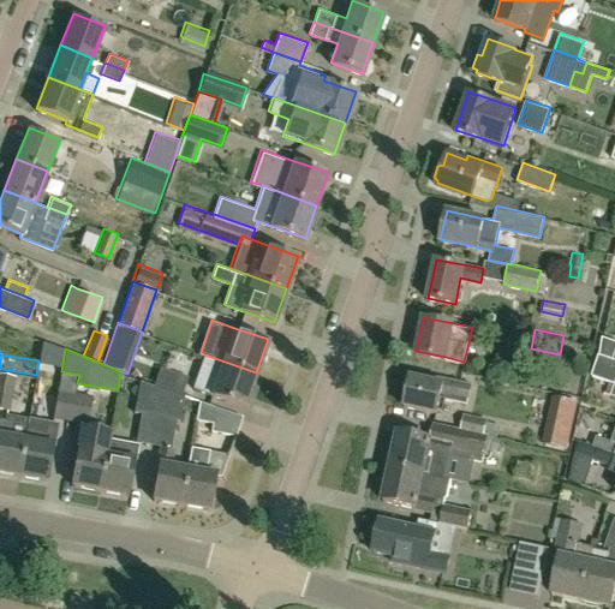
[(204,354),(193,387),(212,393),(245,405),(249,393),(256,372),(204,354)]
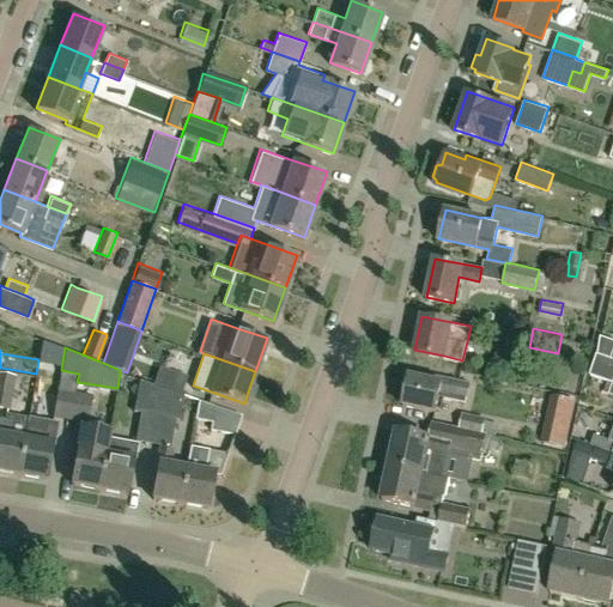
[(590,374),(612,381),(612,358),(611,358),(596,353),(590,374)]
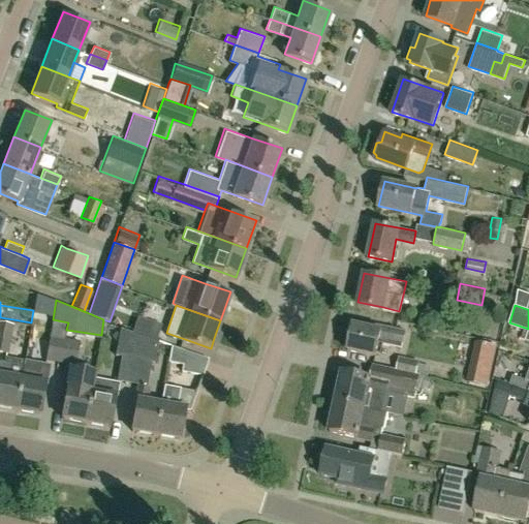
[(132,330),(138,332),(156,338),(162,322),(137,313),(132,330)]
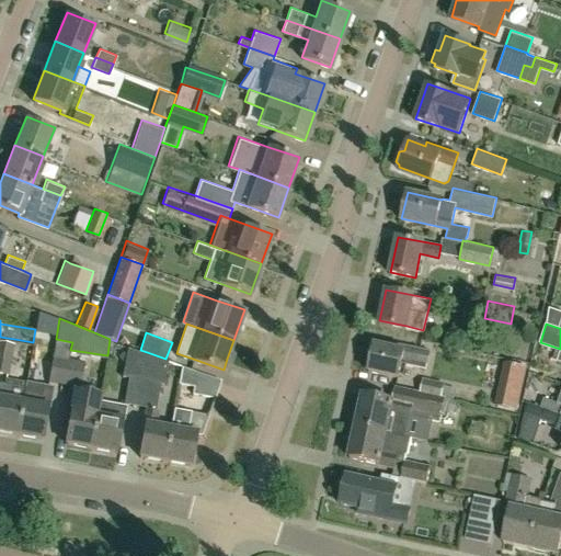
[(0,370),(6,371),(9,372),(14,339),(0,337),(0,370)]
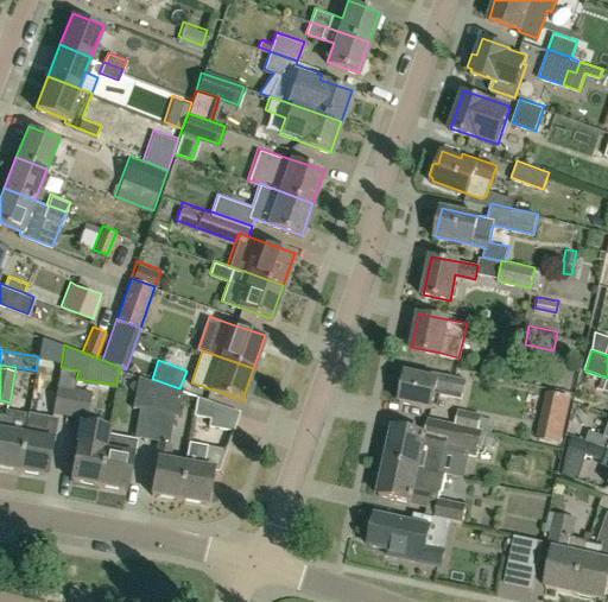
[(70,412),(76,379),(78,371),(61,367),(54,409),(70,412)]
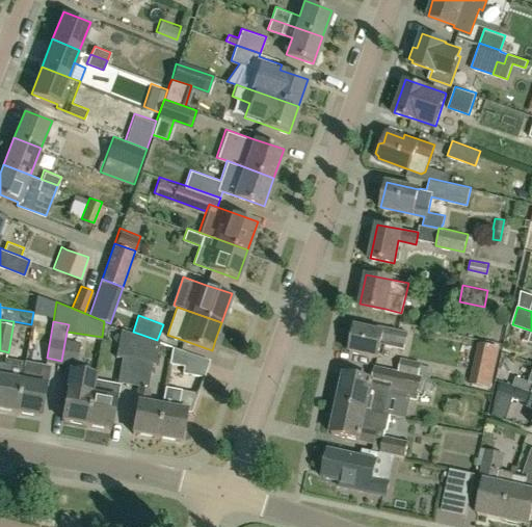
[(404,348),(407,332),(369,323),(368,327),(355,325),(350,350),(378,357),(381,343),(404,348)]
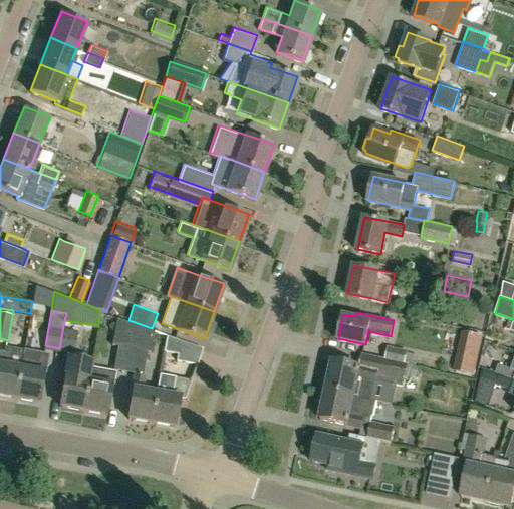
[(131,346),(135,322),(129,320),(116,316),(111,342),(117,344),(113,369),(116,369),(125,371),(131,346)]
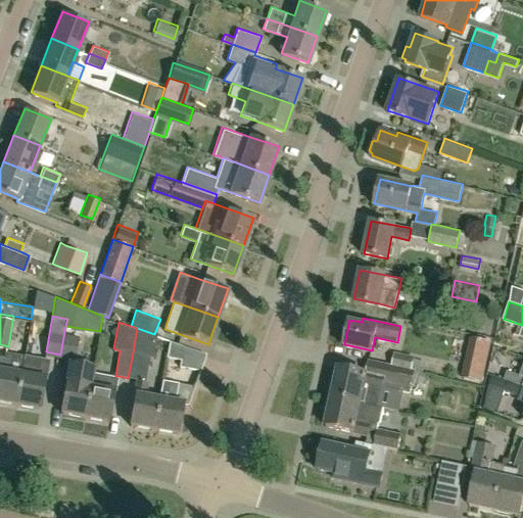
[(65,326),(60,355),(76,357),(80,328),(65,326)]
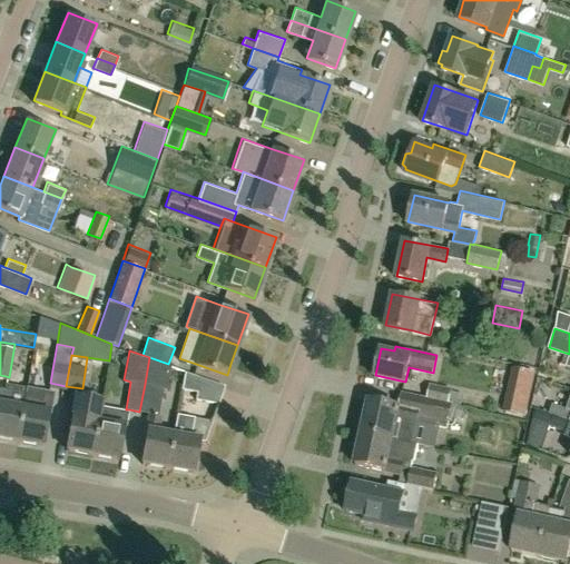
[(170,365),(168,364),(149,357),(145,384),(139,412),(148,413),(159,415),(163,387),(167,387),(170,365)]
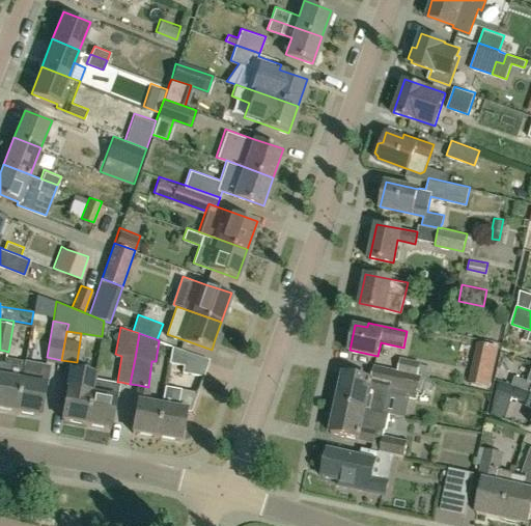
[(182,370),(203,375),(210,358),(180,348),(172,344),(169,361),(184,363),(182,370)]
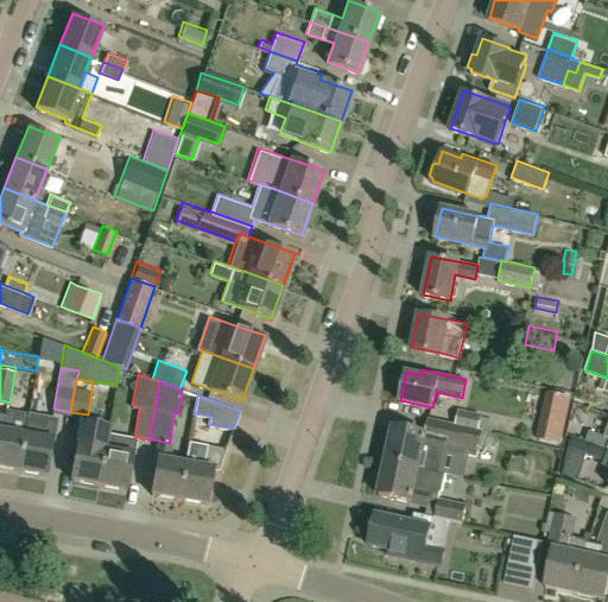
[(0,463),(19,468),(29,411),(6,407),(5,413),(0,412),(0,463)]
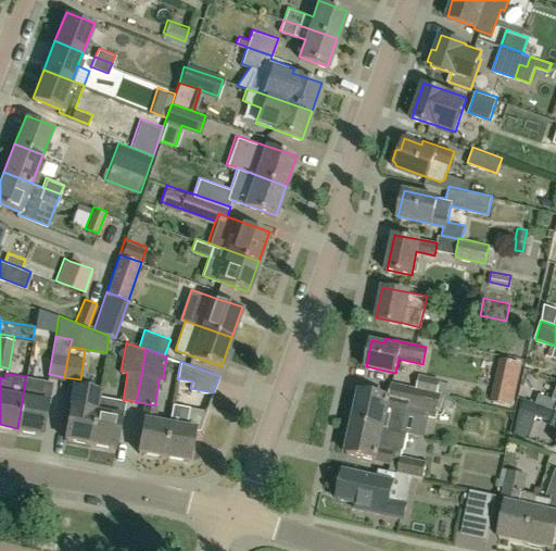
[(419,373),(416,387),(438,392),(440,378),(441,377),(419,373)]
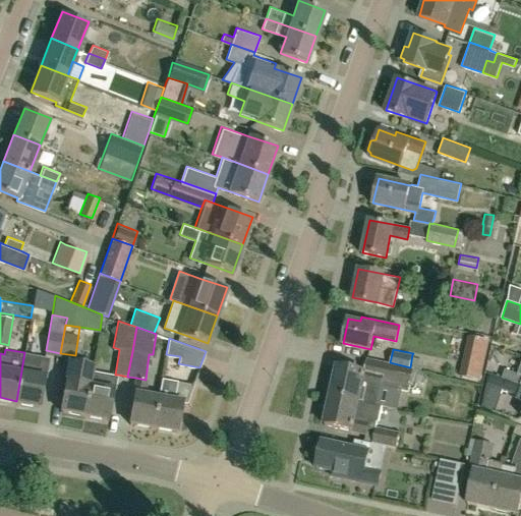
[(24,352),(16,401),(40,405),(45,376),(47,376),(50,357),(44,356),(24,352)]
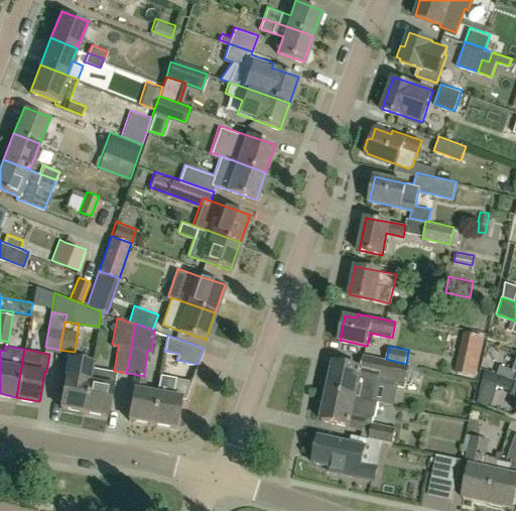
[(476,373),(481,354),(462,350),(457,369),(476,373)]
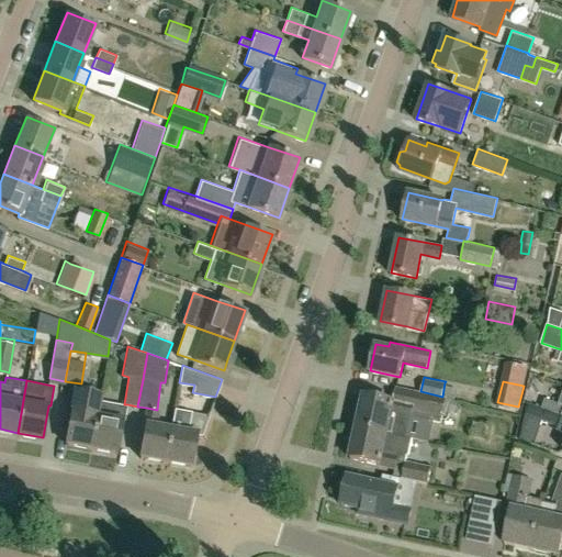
[(92,446),(100,400),(101,392),(80,388),(69,387),(65,411),(71,412),(66,442),(92,446)]
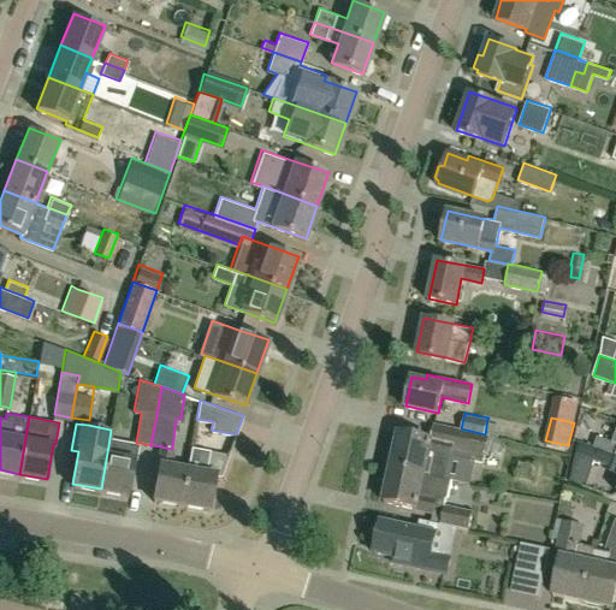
[(457,445),(455,455),(484,462),(485,452),(489,434),(485,434),(461,428),(457,445)]
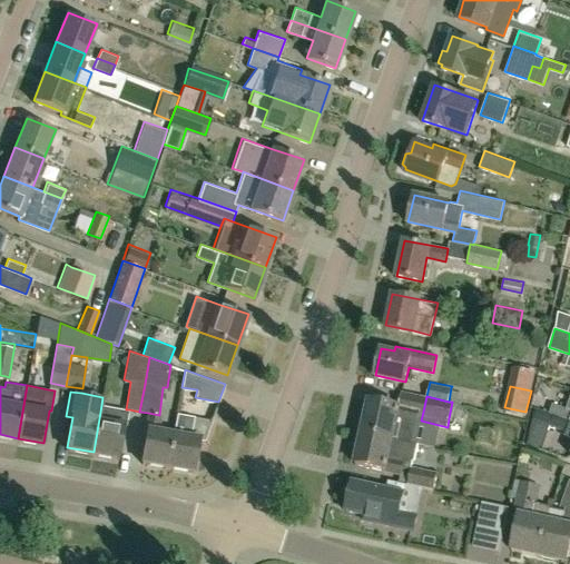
[(369,399),(363,431),(413,442),(420,411),(397,406),(369,399)]
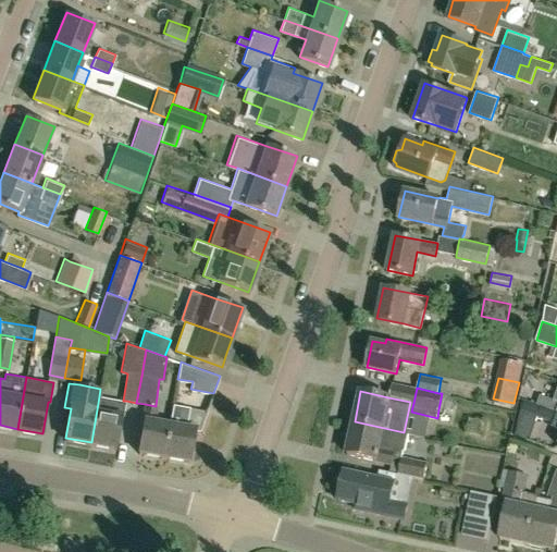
[(540,393),(536,403),(556,409),(556,391),(555,399),(540,393)]
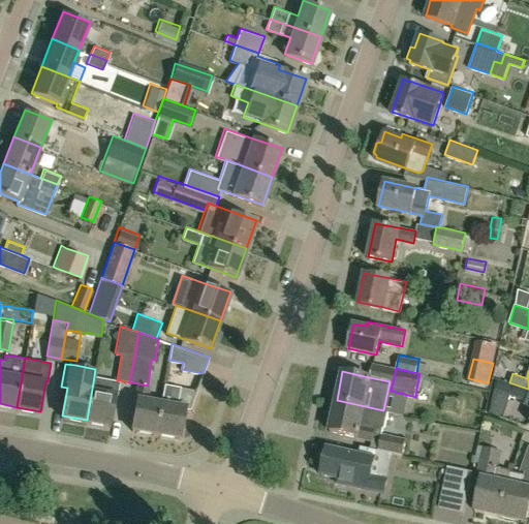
[(117,395),(120,380),(117,380),(94,376),(87,420),(111,424),(116,394),(117,395)]
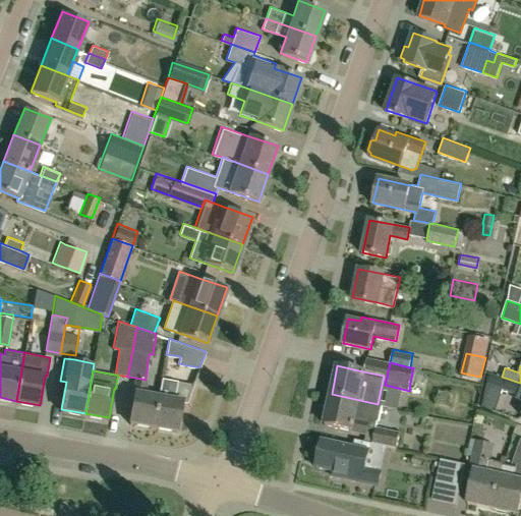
[(502,377),(499,386),(501,387),(517,393),(515,397),(520,399),(520,383),(502,377)]
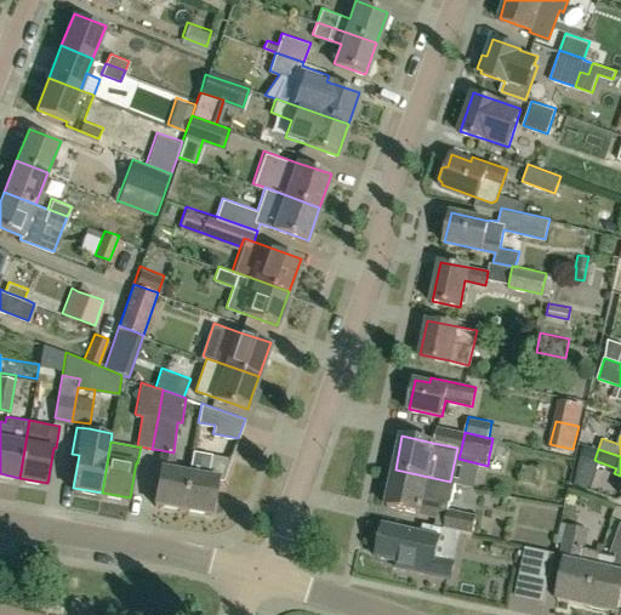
[(176,453),(174,453),(161,450),(159,467),(161,467),(155,501),(183,507),(189,471),(174,468),(176,453)]
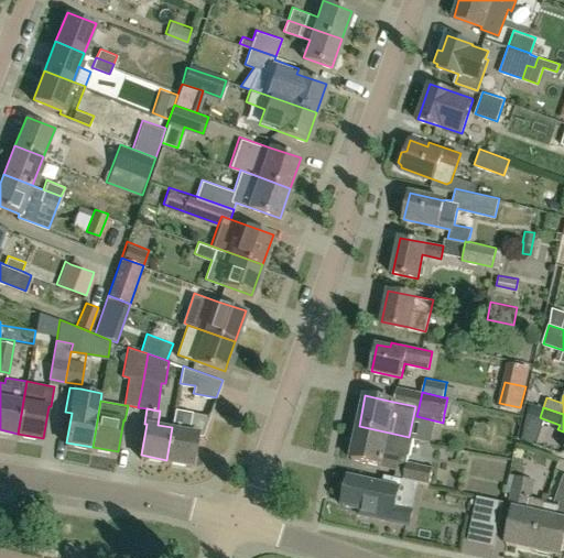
[(175,408),(172,427),(166,460),(192,465),(197,434),(203,435),(209,414),(175,408)]
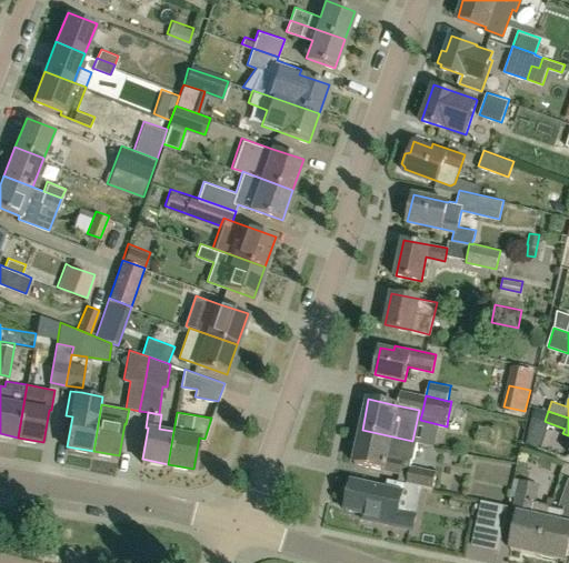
[(362,430),(355,462),(383,468),(382,470),(399,473),(398,481),(407,482),(422,486),(432,489),(437,470),(410,464),(411,459),(413,459),(417,442),(412,441),(362,430)]
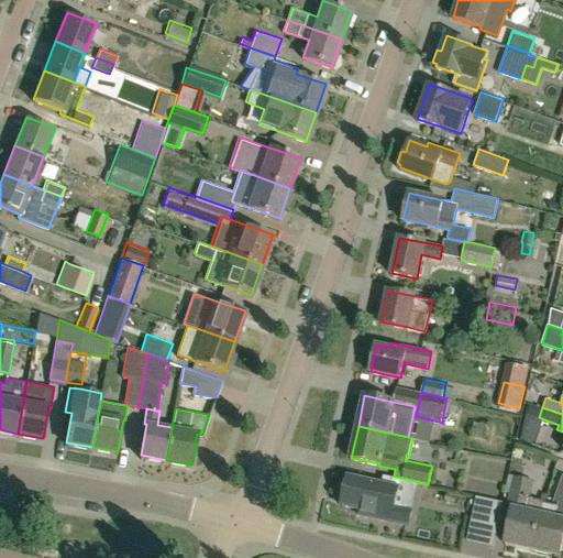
[(343,478),(340,489),(344,490),(341,503),(360,507),(359,512),(394,520),(409,523),(412,507),(396,505),(400,487),(403,478),(394,477),(384,474),(383,477),(382,482),(348,476),(346,479),(343,478)]
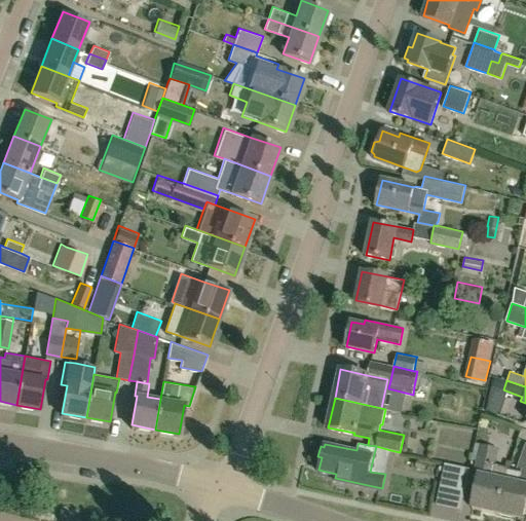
[(508,468),(505,480),(498,512),(522,517),(525,499),(525,446),(519,467),(523,468),(522,472),(508,468)]
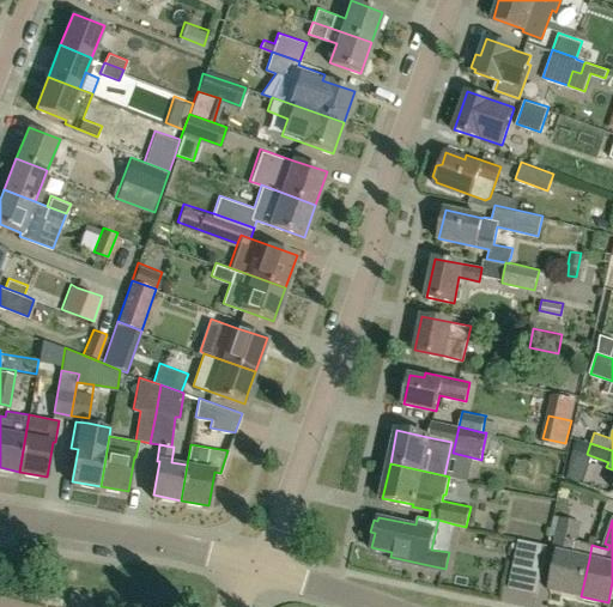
[(550,589),(581,596),(589,559),(592,545),(576,541),(577,536),(557,532),(554,546),(558,547),(550,589)]
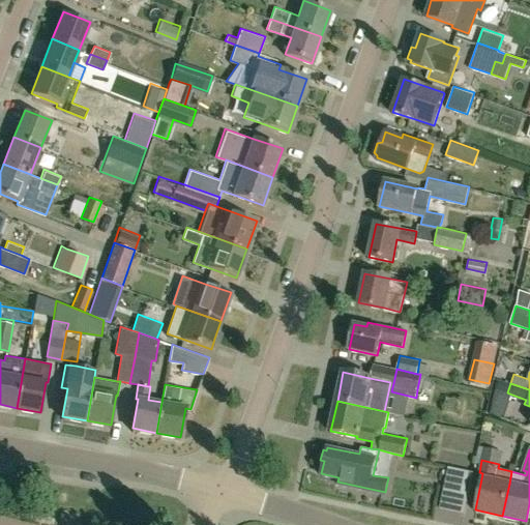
[(439,506),(463,512),(471,471),(448,466),(439,506)]
